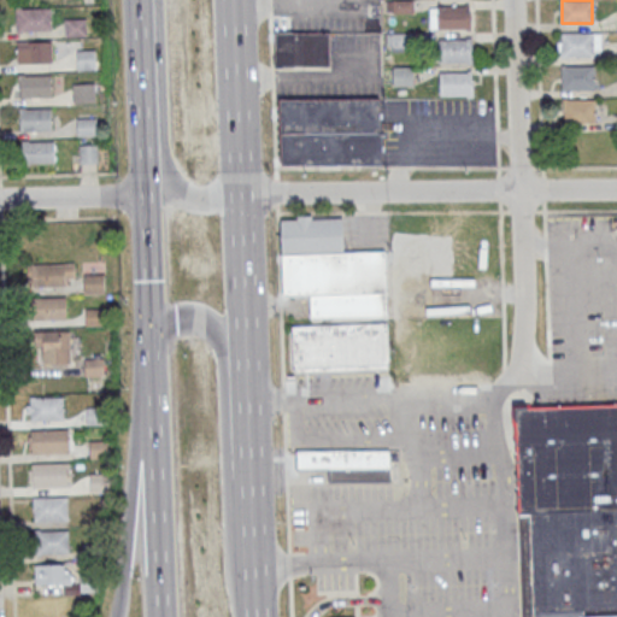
[(438,6),(468,6),(468,29),(438,29),(438,6)]
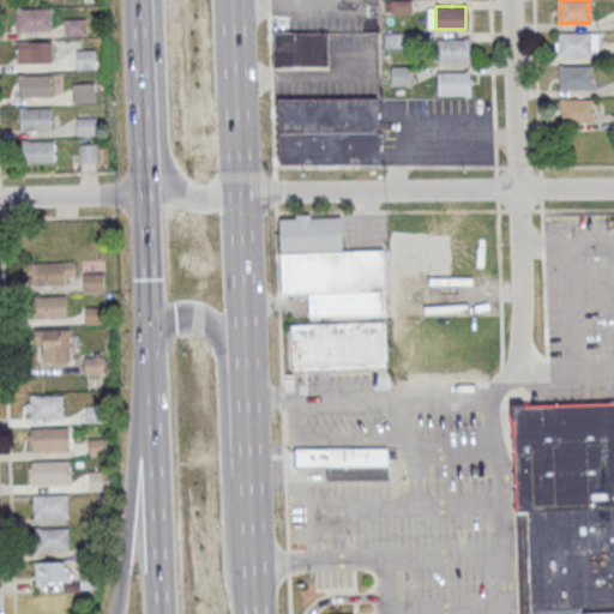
[(14,32),(52,32),(52,8),(14,8),(14,32)]
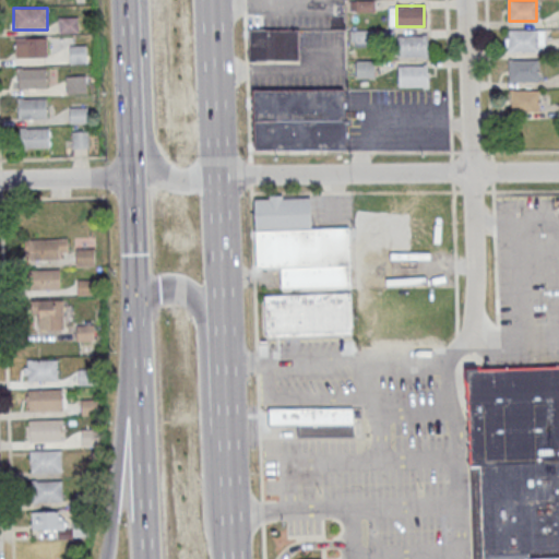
[(78,34),(78,19),(58,19),(58,34),(78,34)]
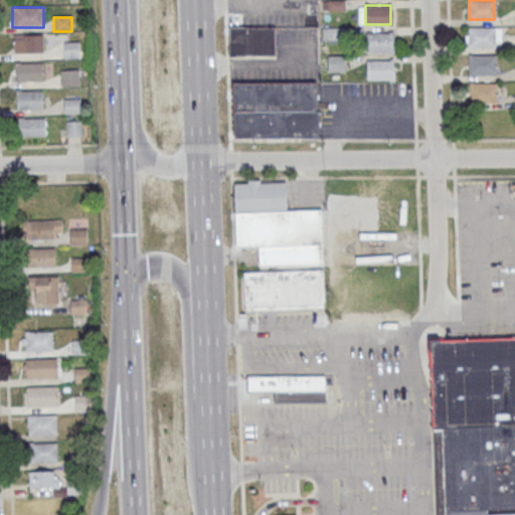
[(276,26),(229,26),(229,56),(276,56),(276,26)]
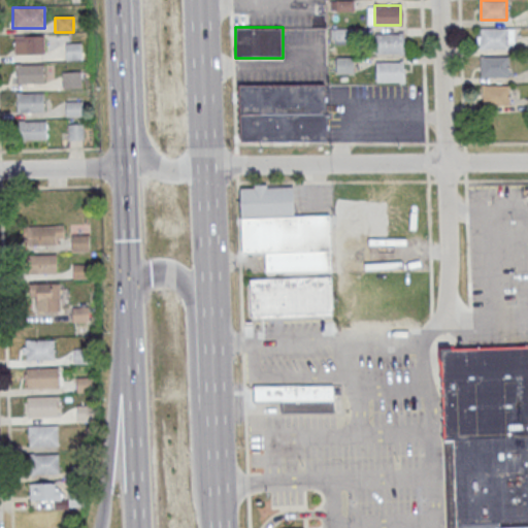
[(481,28),(506,28),(506,47),(481,47),(481,28)]
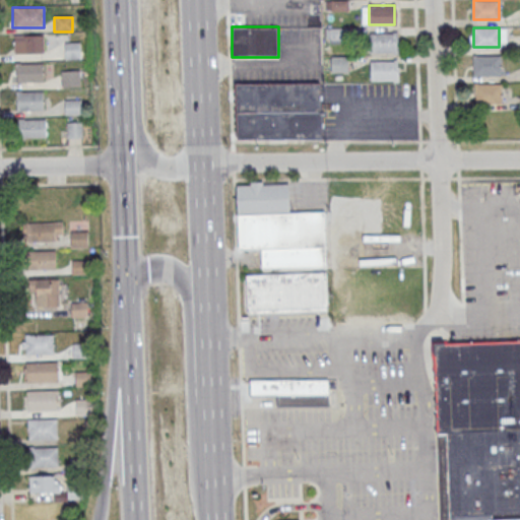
[(370,33),(395,33),(395,53),(370,53),(370,33)]
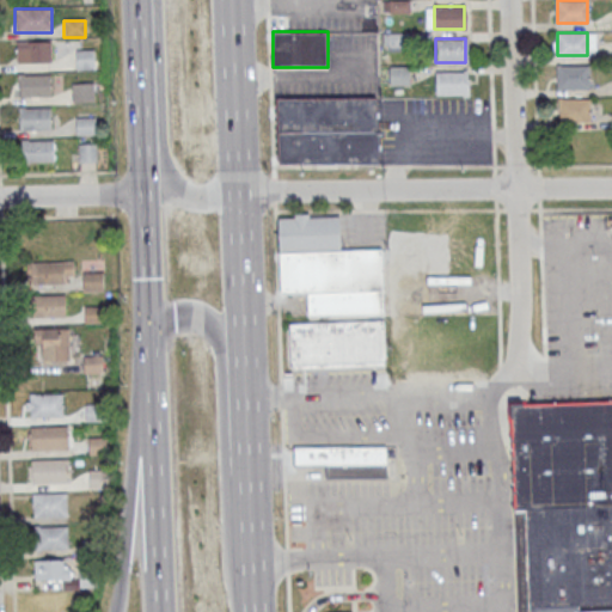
[(53,43),(16,43),(16,65),(53,65),(53,43)]
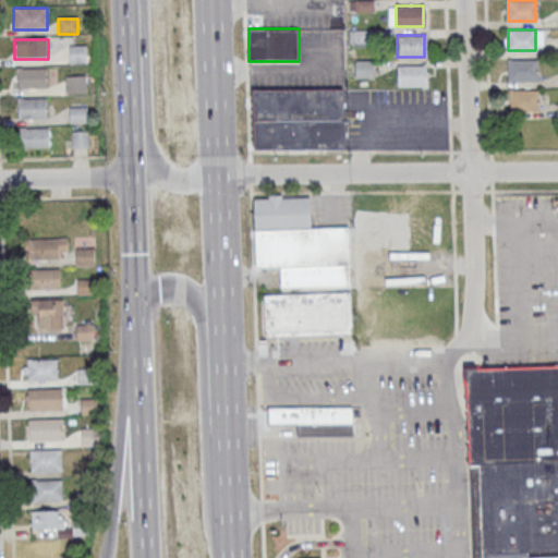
[(69,46),(69,63),(86,63),(86,46),(69,46)]
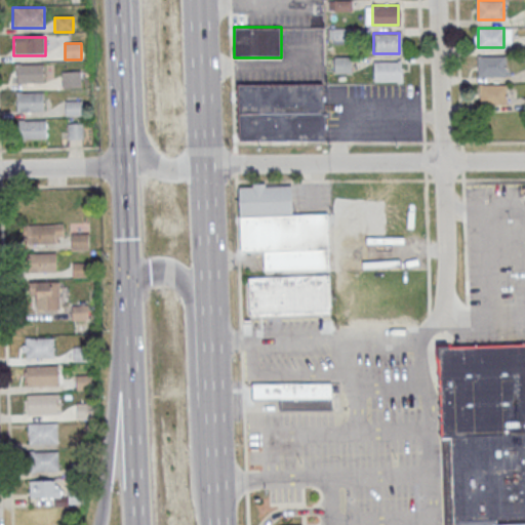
[(478,55),(505,55),(505,76),(478,76),(478,55)]
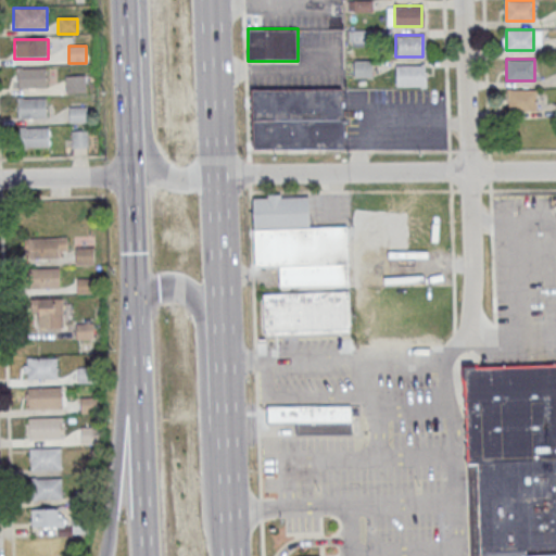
[(354,60),(371,60),(371,77),(354,77),(354,60)]
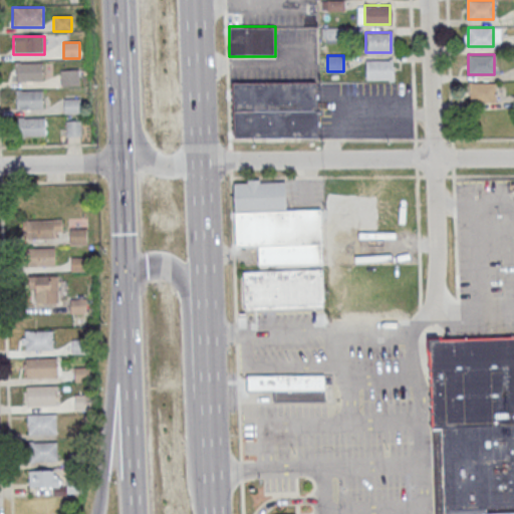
[(365,60),(392,59),(391,79),(365,79),(365,60)]
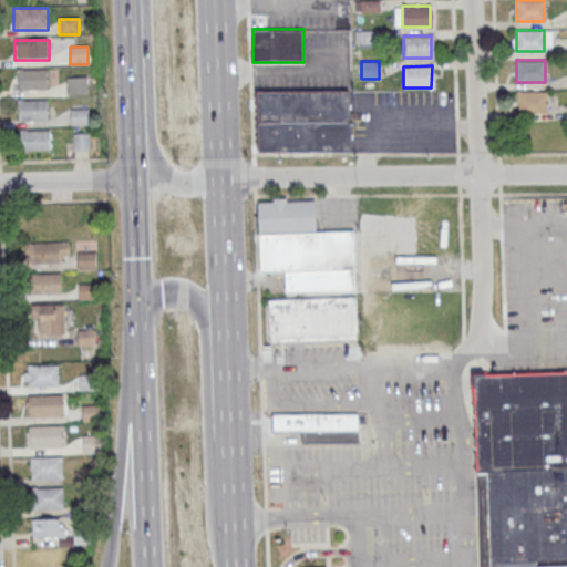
[(49,70),(18,70),(18,91),(49,91),(49,70)]
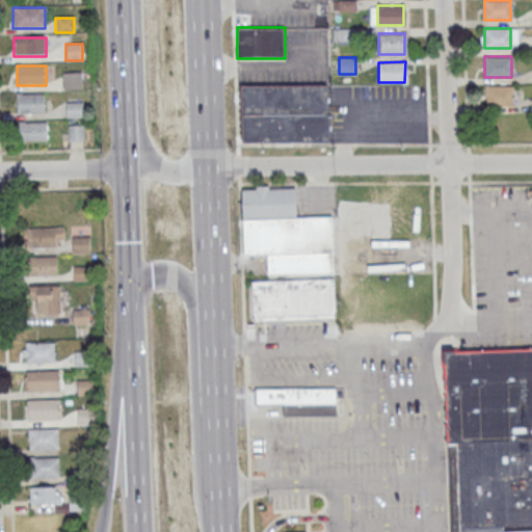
[(82,72),(63,72),(63,88),(82,88),(82,72)]
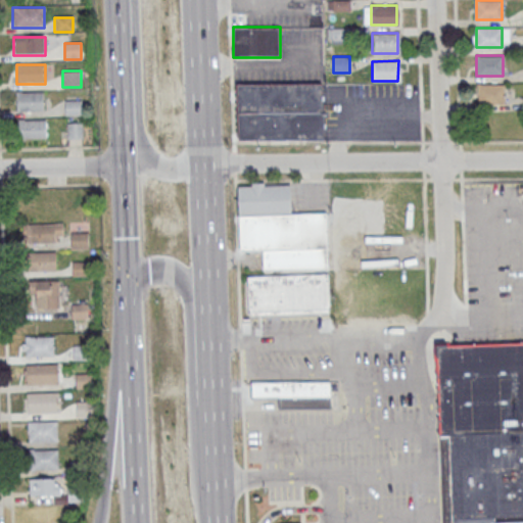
[(235,84),(322,83),(323,139),(237,140),(235,84)]
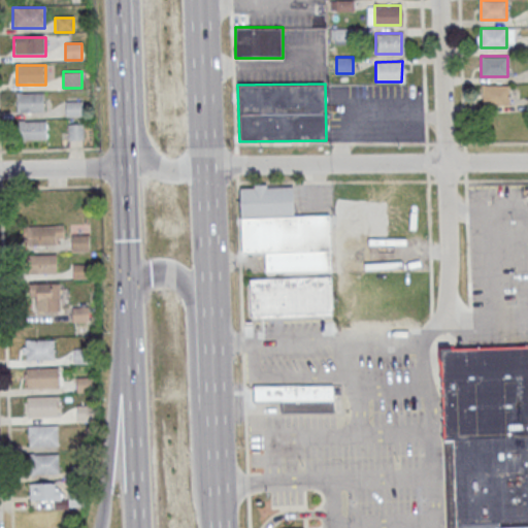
[(482,85),(507,85),(507,104),(482,105),(482,85)]
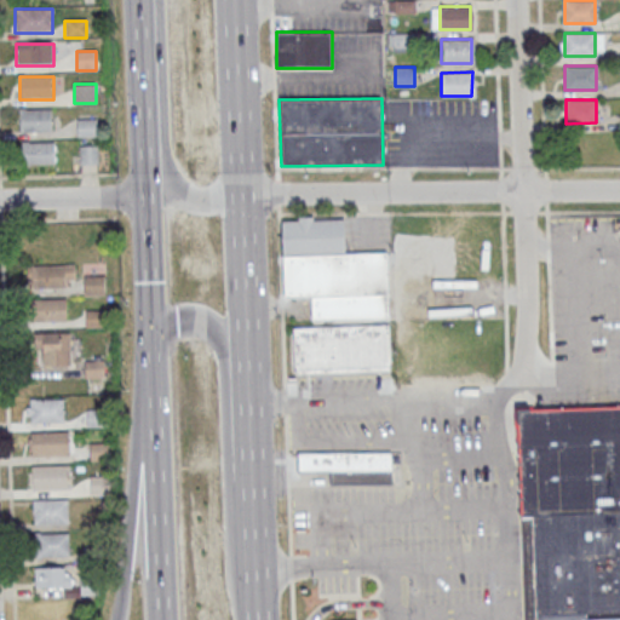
[(53,109),(21,109),(21,132),(53,132),(53,109)]
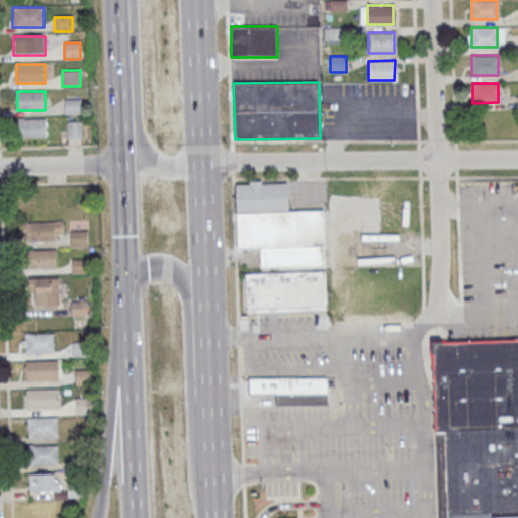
[(65,114),(80,114),(80,99),(65,99),(65,114)]
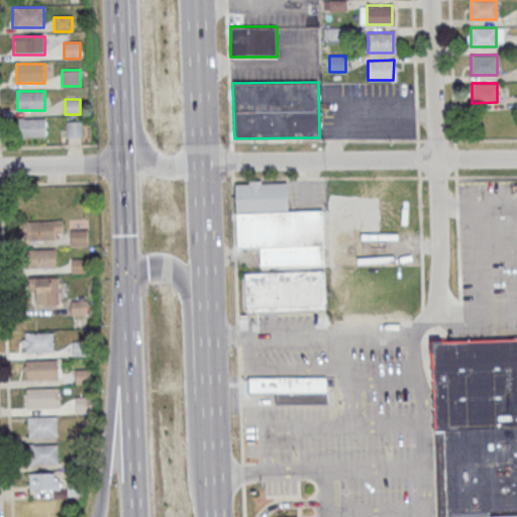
[(19,136),(45,136),(45,118),(19,118),(19,136)]
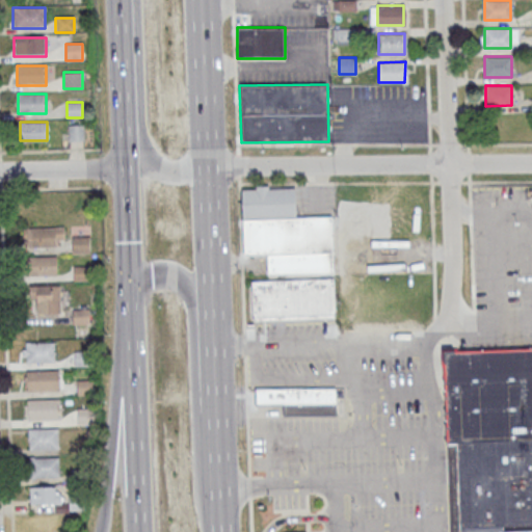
[(83,125),(69,125),(69,140),(83,140),(83,125)]
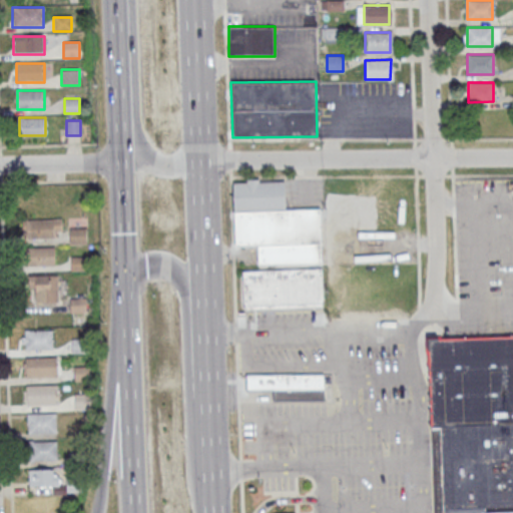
[(258,265),(322,264),(321,208),(286,209),(285,181),(233,182),(234,246),(258,245),(258,265)]
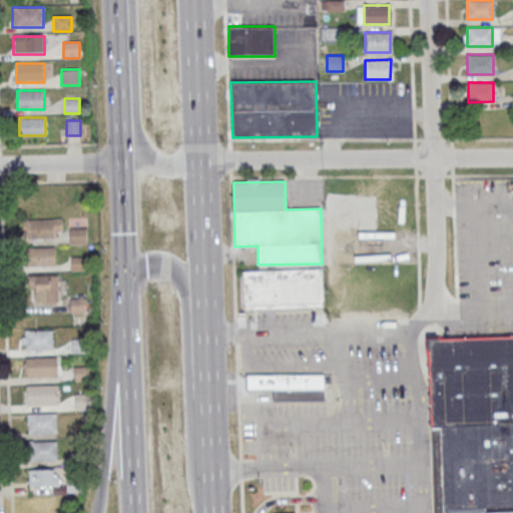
[(22,220),(22,236),(62,236),(62,220),(22,220)]
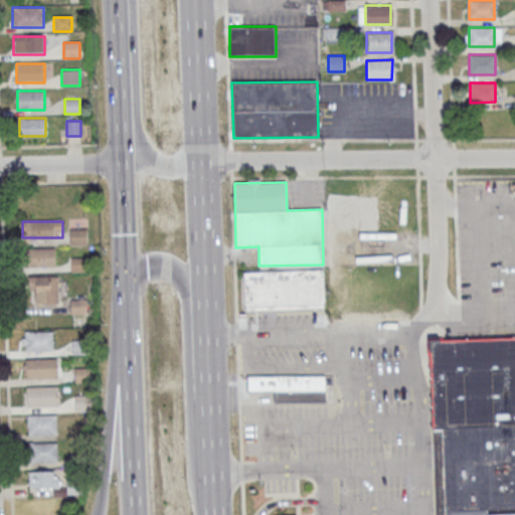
[(87,244),(87,229),(69,229),(69,244),(87,244)]
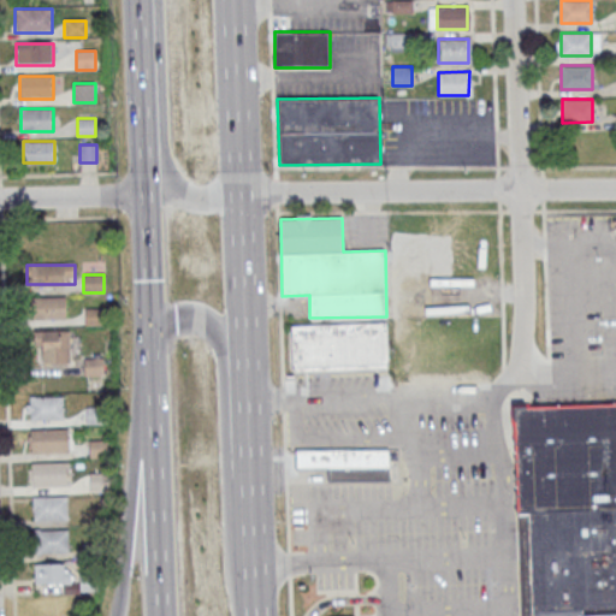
[(30,298),(30,319),(66,319),(66,298),(30,298)]
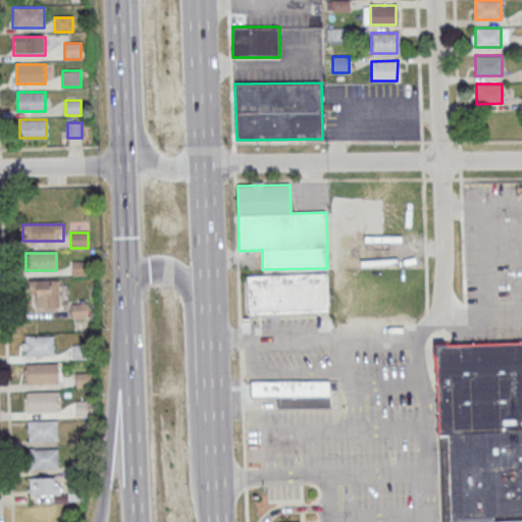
[(327,273),(247,274),(248,314),(328,312),(327,273)]
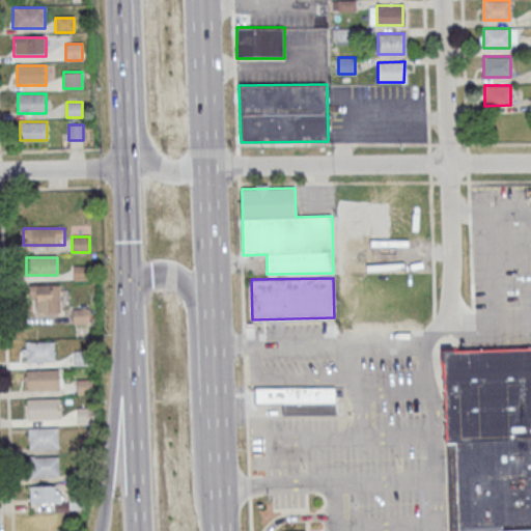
[(61,313),(60,284),(31,285),(31,313),(61,313)]
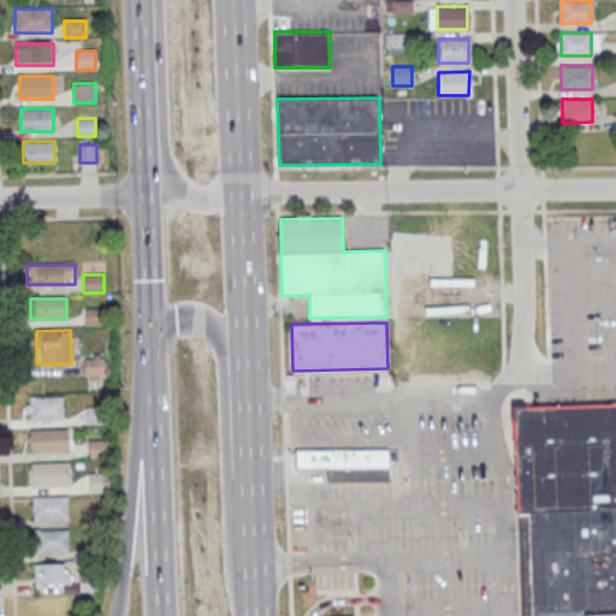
[(64,396),(27,396),(27,420),(64,420),(64,396)]
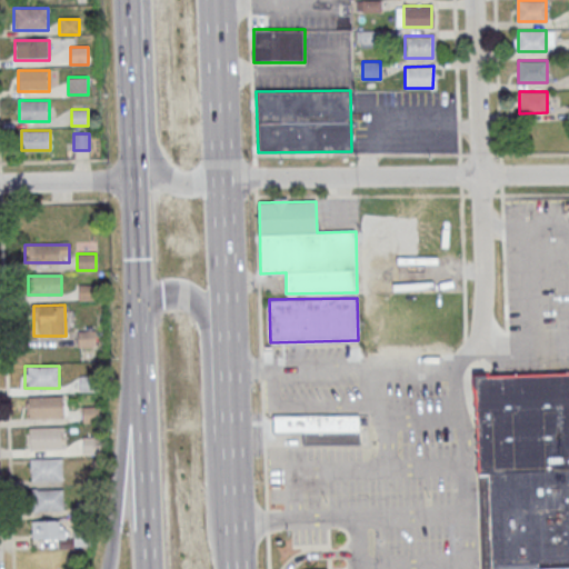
[(568,372),(568,560),(537,562),(537,568),(568,567),(568,568),(481,568),(479,475),(476,376),(568,372)]
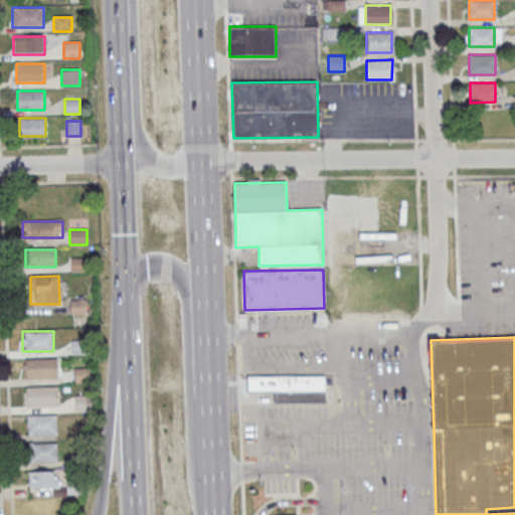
[(27,379),(58,379),(58,358),(27,358),(27,379)]
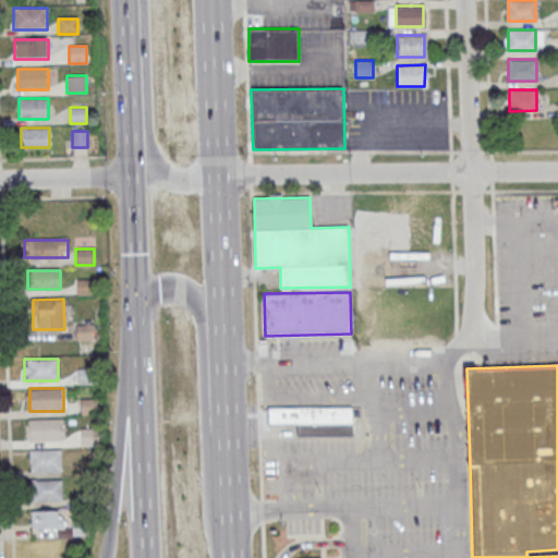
[(353,407),(269,407),(269,426),(299,426),(299,438),(355,438),(355,432),(353,432),(353,407)]
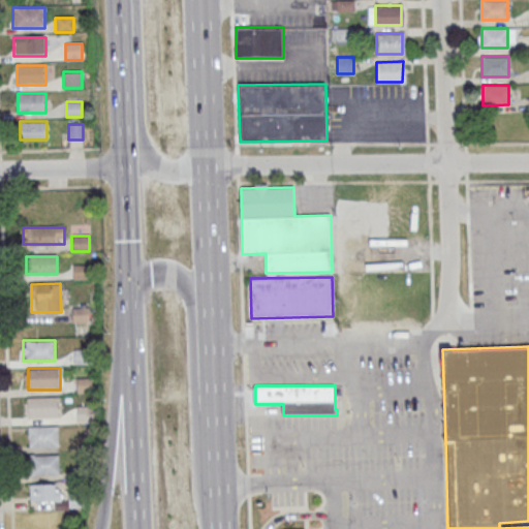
[(25,397),(25,417),(61,417),(61,397),(25,397)]
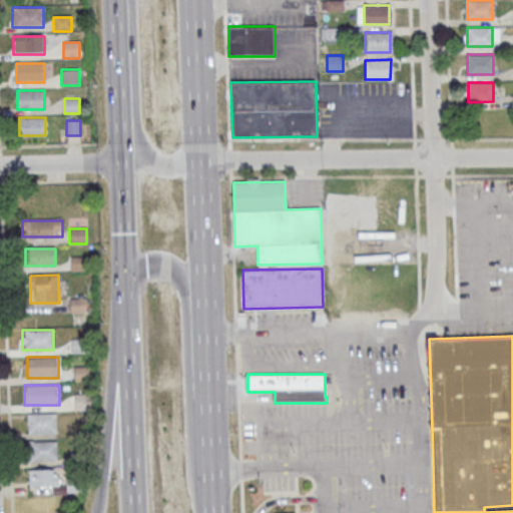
[(56,413),(27,413),(27,433),(57,433),(56,413)]
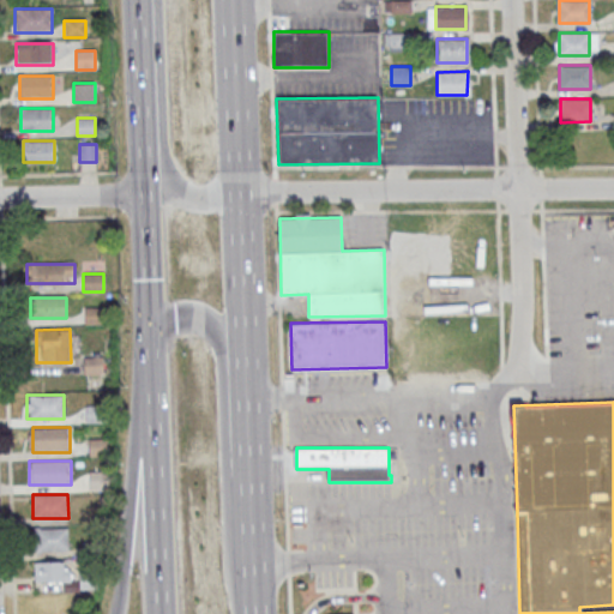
[(70,551),(70,527),(34,527),(34,551),(70,551)]
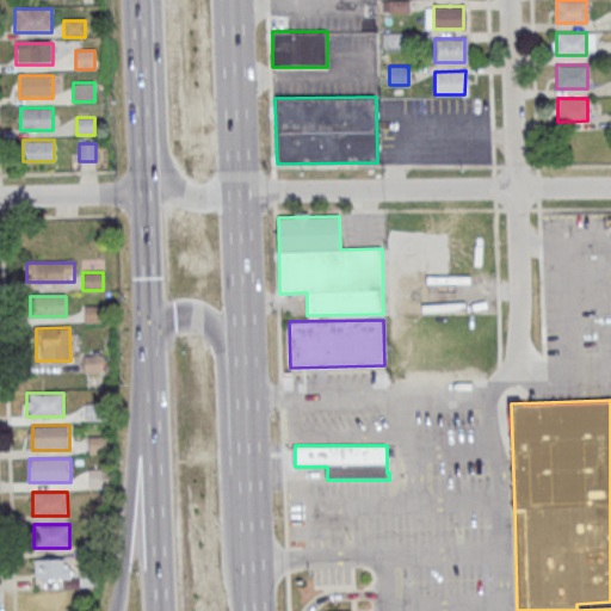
[(34,579),(73,579),(73,559),(34,559),(34,579)]
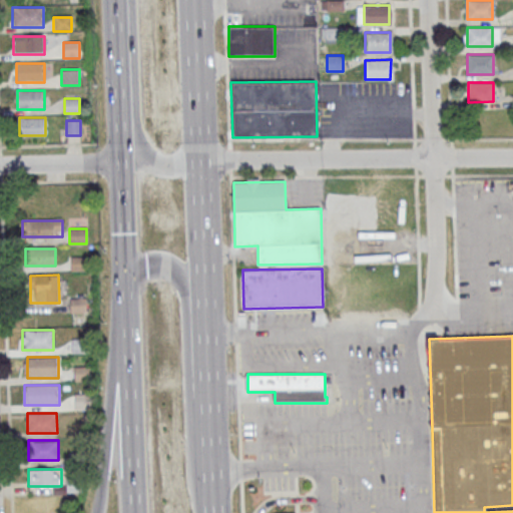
[(67,492),(80,492),(80,475),(67,475),(67,492)]
